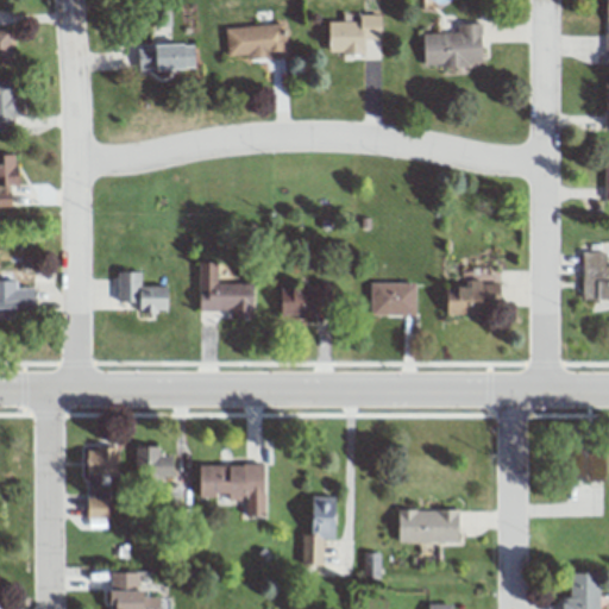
[(328,17),(328,54),(365,54),(364,38),(381,38),(381,17),(328,17)]
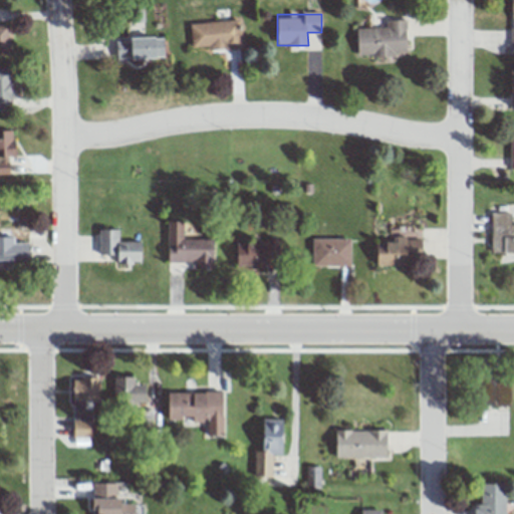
[(191,22),(191,47),(208,46),(218,51),(241,47),(240,18),(191,22)]
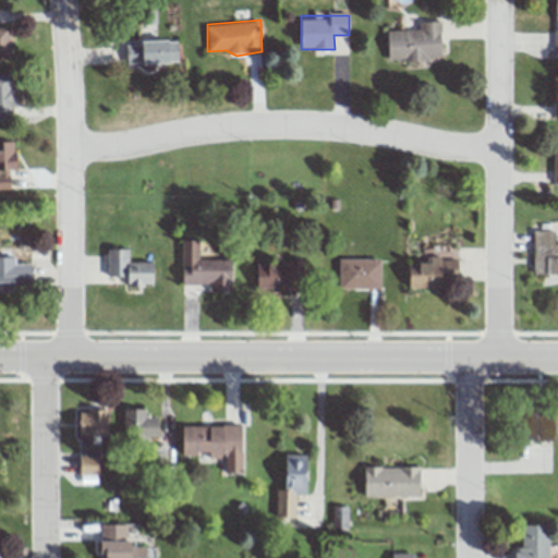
[(388,31),(388,62),(441,61),(441,22),(419,22),(419,29),(388,31)]
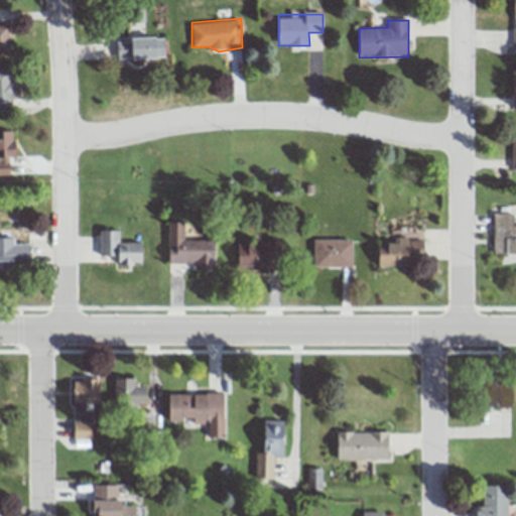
[(0,25),(7,24),(10,50),(0,51),(0,25)]
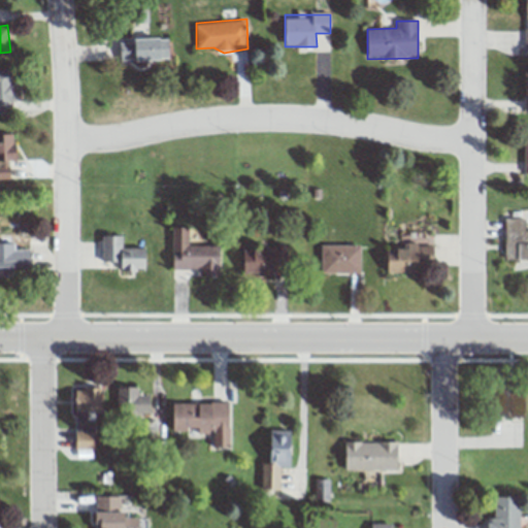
[(119,41),(120,61),(134,61),(167,60),(167,36),(135,38),(119,41)]
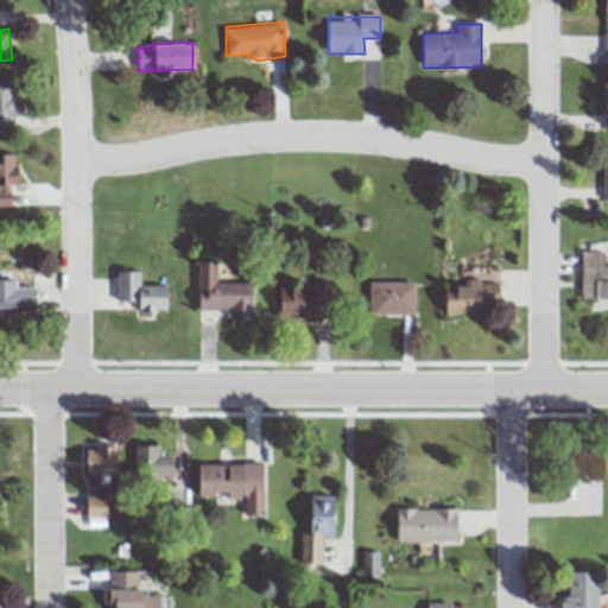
[(0,80),(11,80),(12,94),(16,95),(17,100),(19,119),(13,126),(0,127),(0,80)]
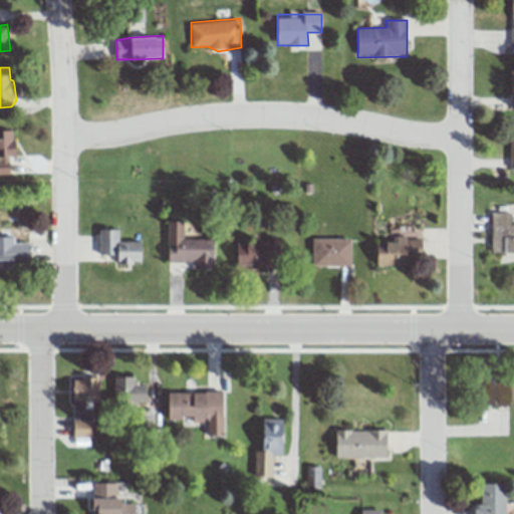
[(9,158),(15,158),(14,131),(0,131),(0,174),(9,174),(9,158)]
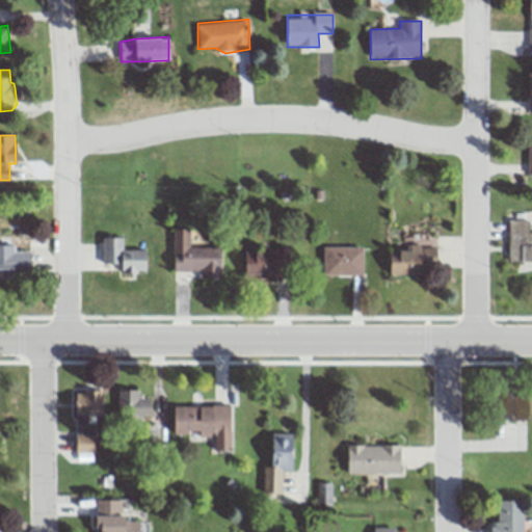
[(509,263),(531,262),(531,220),(509,220),(509,263)]
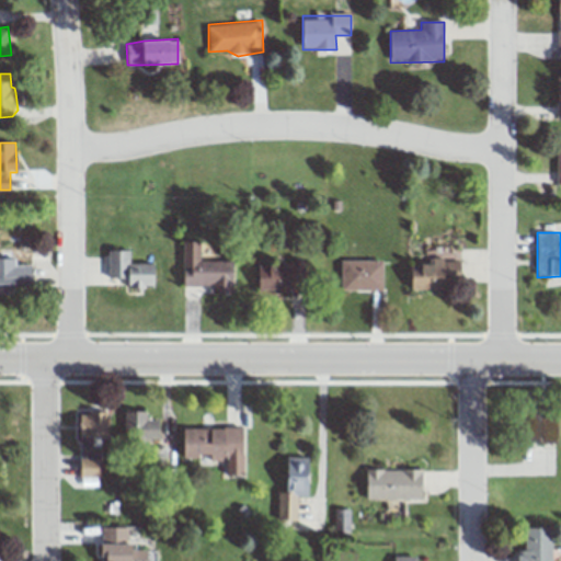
[(233,294),(233,261),(201,261),(201,242),(182,242),(182,286),(213,286),(213,294),(233,294)]
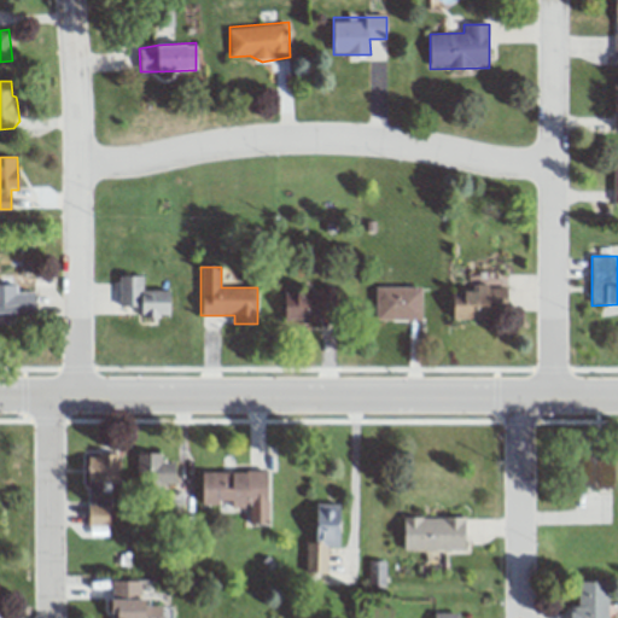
[(120,307),(141,307),(141,318),(172,318),(172,290),(144,290),(144,277),(120,277),(120,307)]
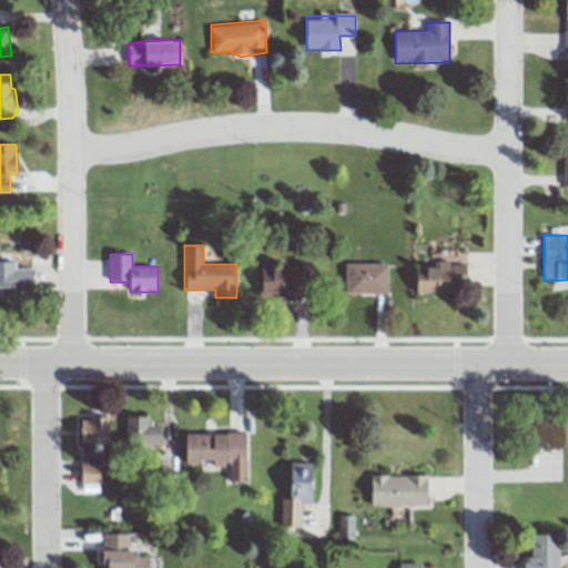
[(388,264),(345,264),(345,294),(388,294),(388,264)]
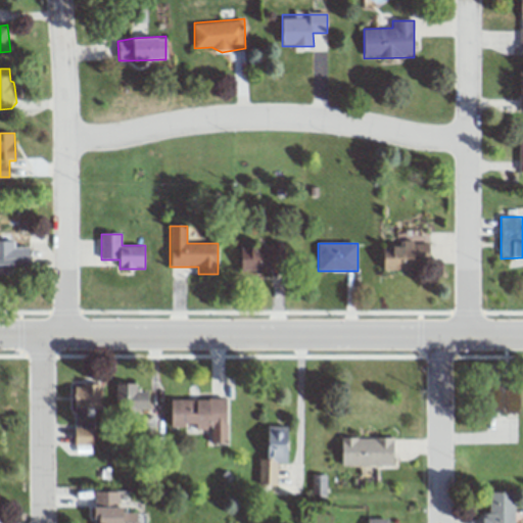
[(385,270),(428,271),(428,244),(386,243),(385,270)]
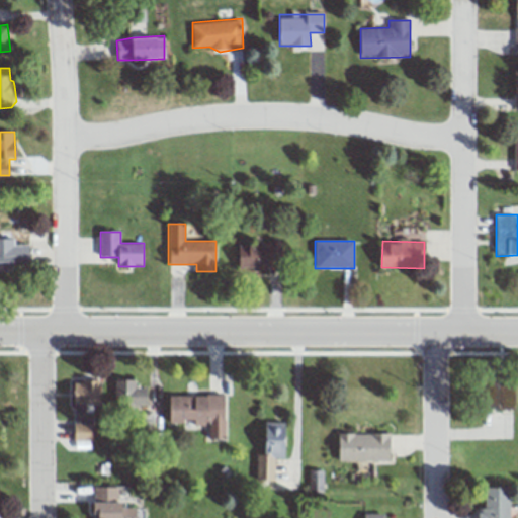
[(281,261),(281,244),(239,244),(239,269),(271,269),(271,261),(281,261)]
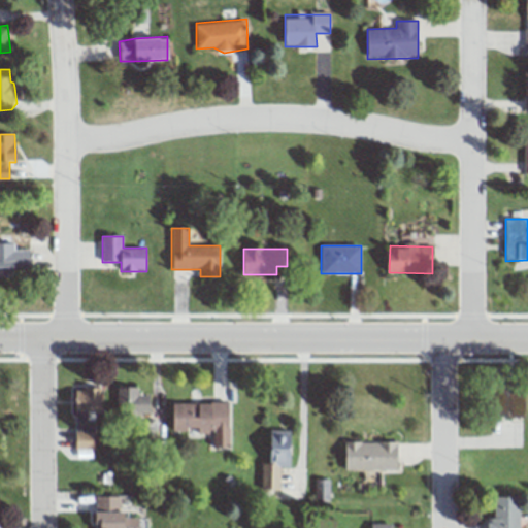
[(0,276),(15,276),(15,270),(30,270),(30,250),(12,250),(12,255),(0,255),(0,276)]
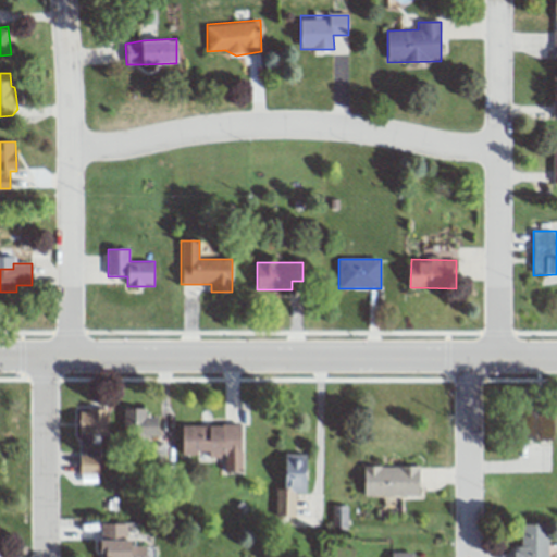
[(99,473),(100,434),(108,435),(108,409),(79,408),(78,473),(99,473)]
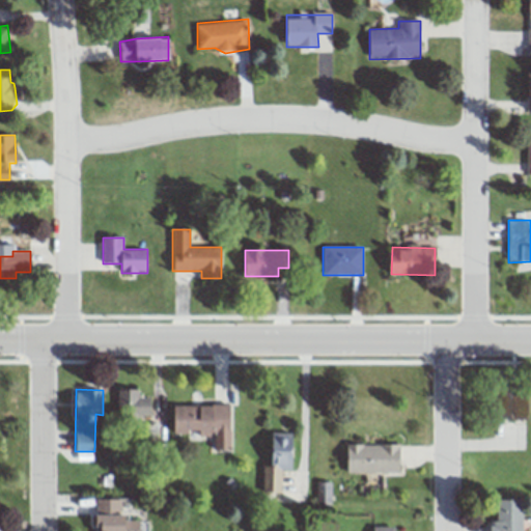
[(117,431),(138,431),(139,447),(159,447),(159,422),(150,422),(150,399),(139,399),(139,389),(117,389),(117,431)]
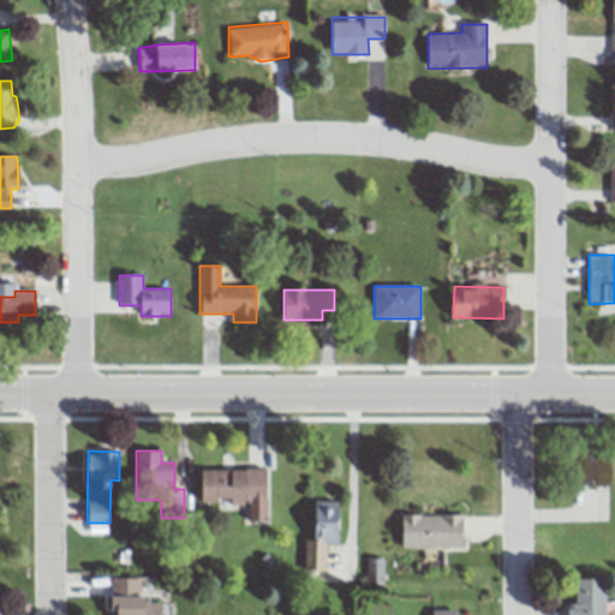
[(611,451),(572,451),(572,485),(611,485),(611,451)]
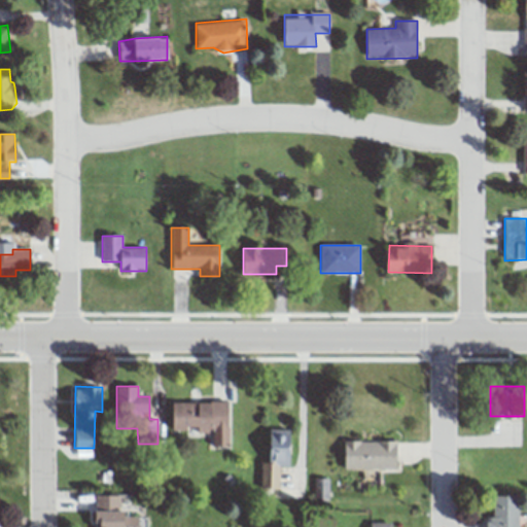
[(229,429),(229,401),(172,401),(172,429),(229,429)]
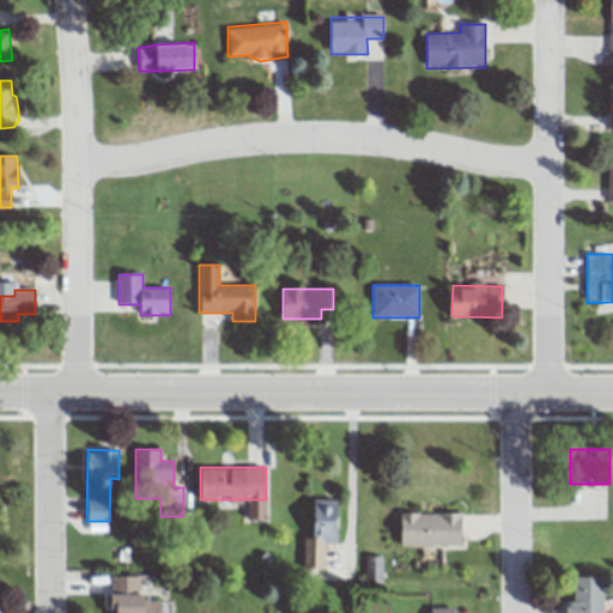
[(325,568),(325,541),(339,541),(340,499),(314,499),(314,538),(302,538),(302,568),(325,568)]
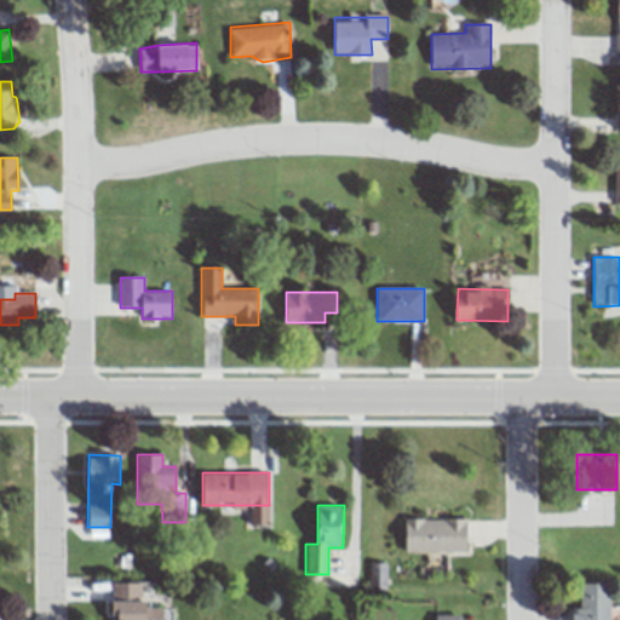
[(468,518),(405,518),(405,551),(468,551),(468,518)]
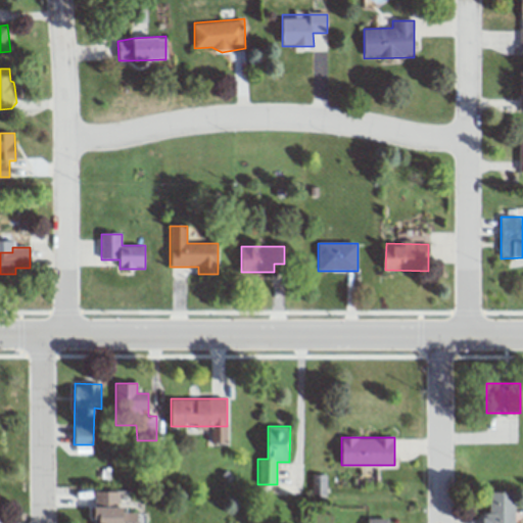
[(94,522),(138,522),(138,507),(127,507),(126,491),(94,491),(94,522)]
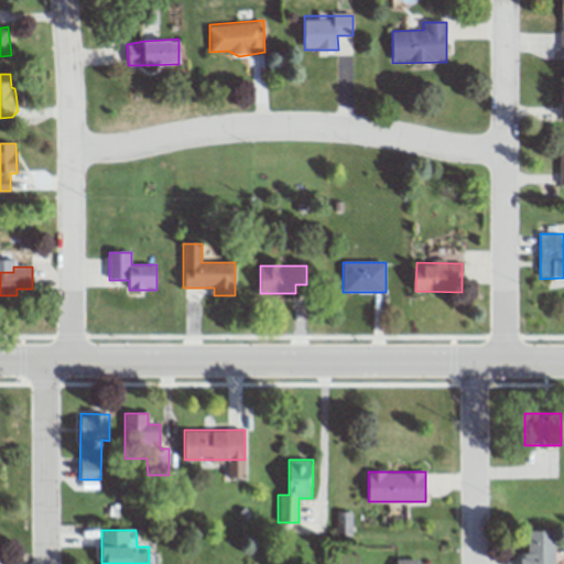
[(554,563),(554,530),(528,530),(528,553),(520,553),(520,563),(554,563)]
